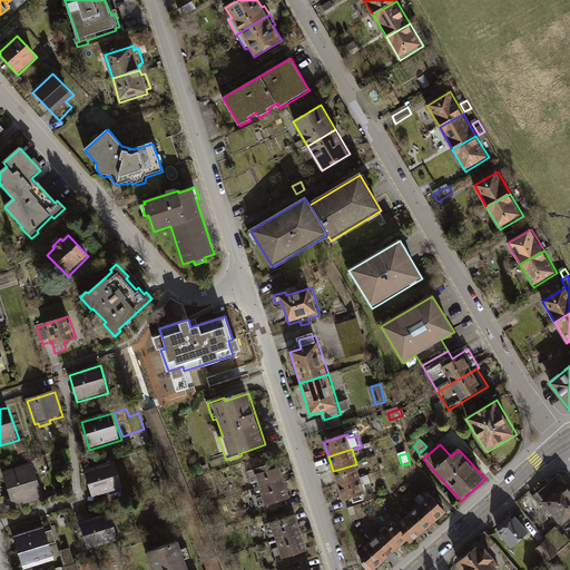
[(257,482),(259,488),(285,480),(279,462),(248,472),(252,484),(257,482)]
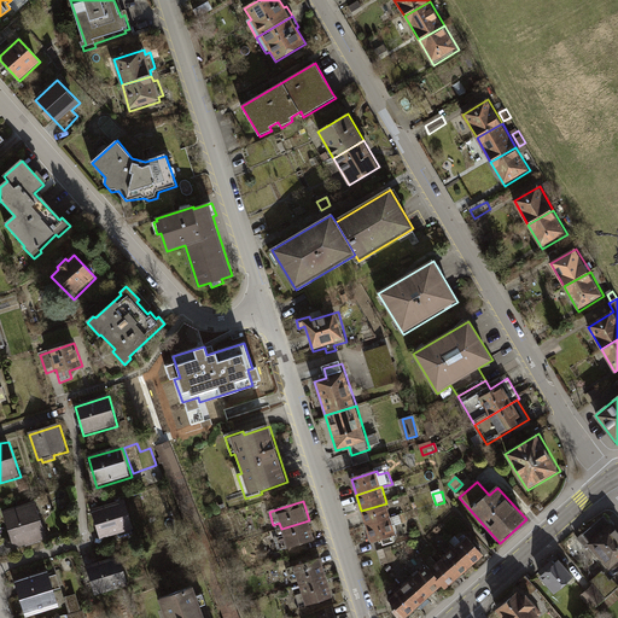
[(126,502),(92,512),(100,540),(134,529),(126,502)]
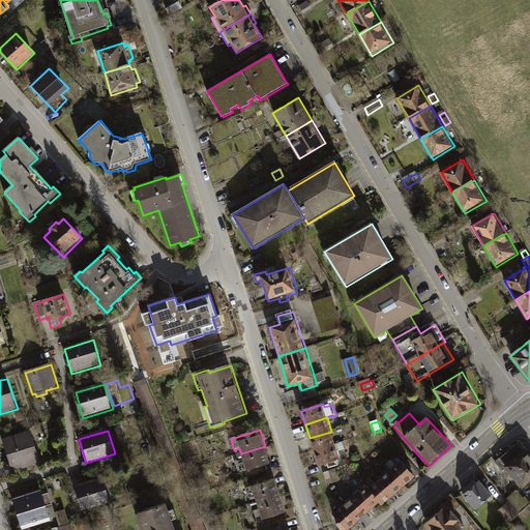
[(30,432),(3,440),(12,472),(41,463),(36,444),(34,444),(30,432)]
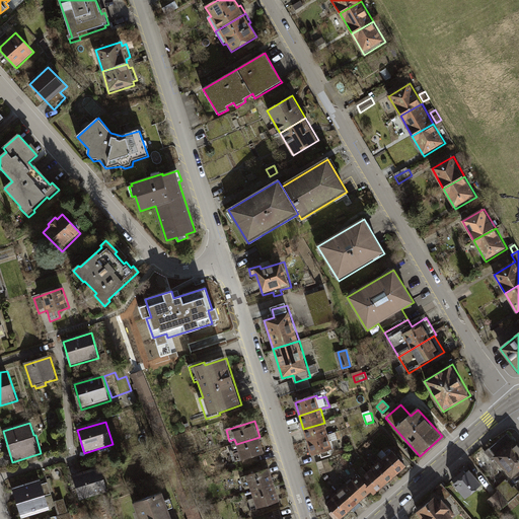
[(324,423),(303,429),(307,442),(328,436),(324,423)]
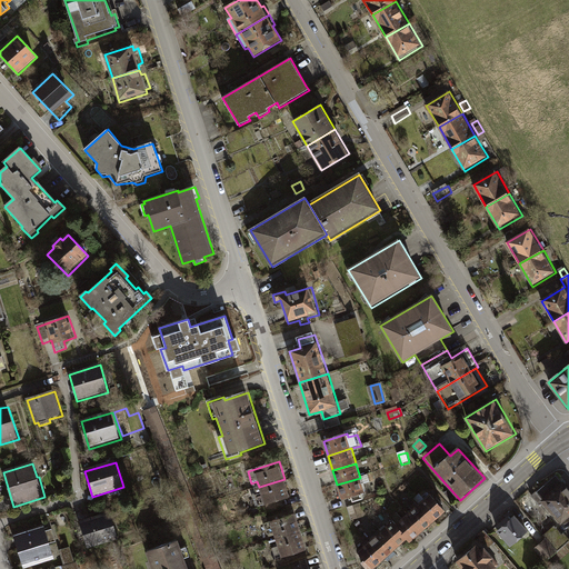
[(543,505),(561,525),(568,518),(568,488),(558,475),(532,496),(541,507),(543,505)]
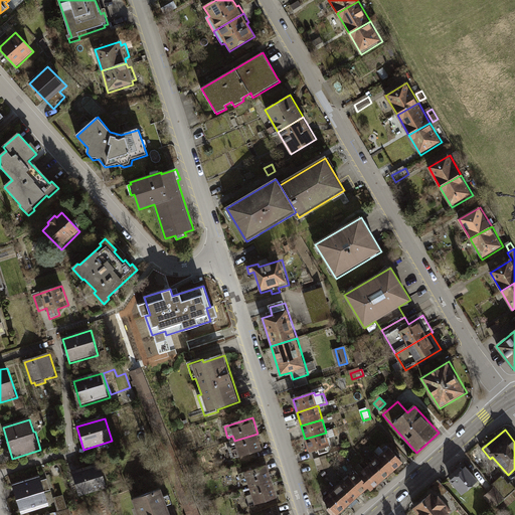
[(326,433),(305,439),(309,453),(318,450),(320,456),(329,453),(327,447),(330,446),(326,433)]
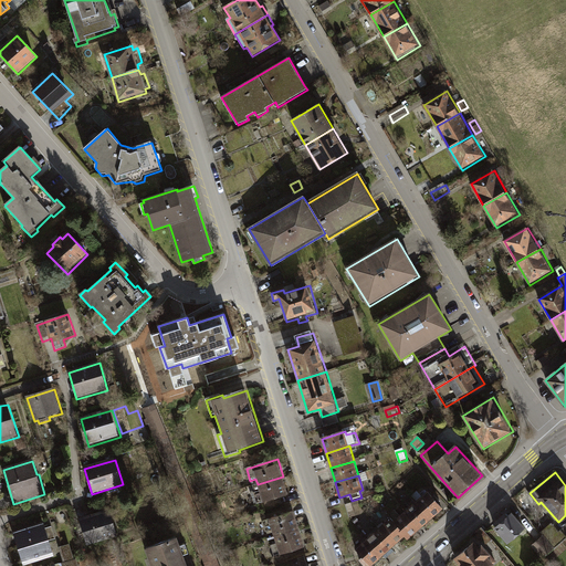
[(255,502),(257,504),(289,493),(283,477),(258,484),(253,485),(255,493),(253,493),(254,495),(250,496),(252,503),(255,502)]
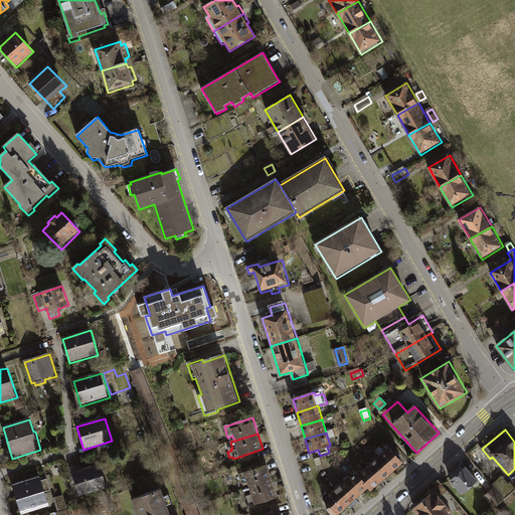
[(379,458),(393,474),(404,465),(390,449),(379,458)]
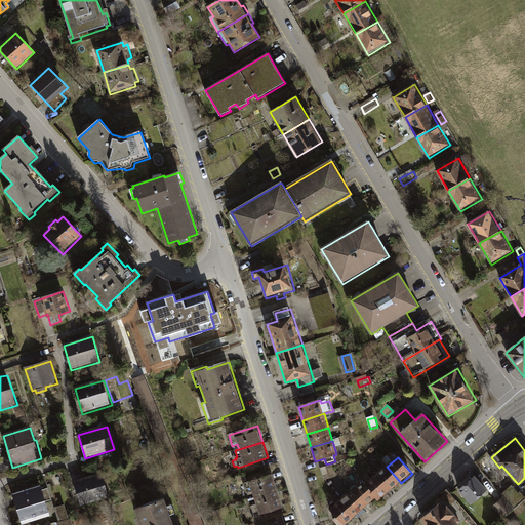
[(255,466),(241,470),(243,476),(257,472),(255,466)]
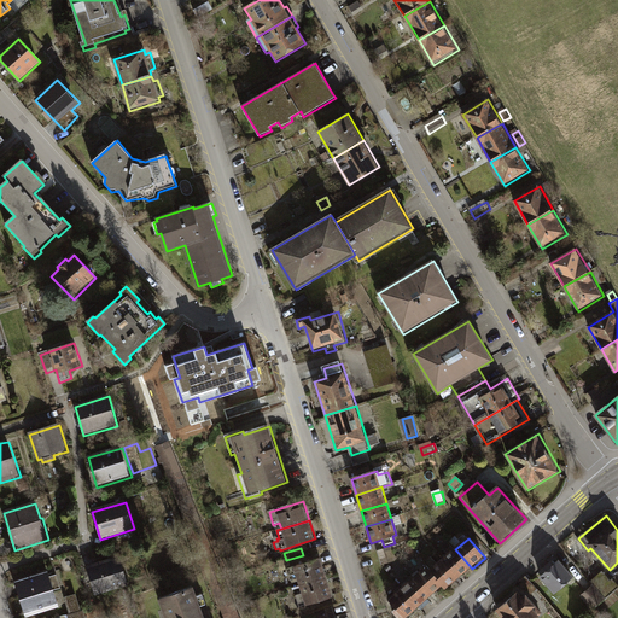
[(394,548),(379,553),(382,564),(397,559),(394,548)]
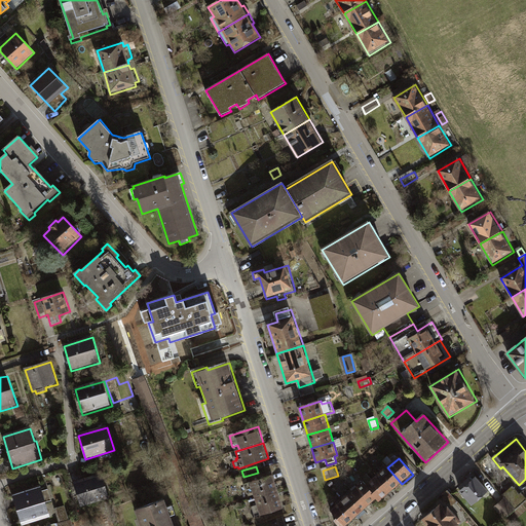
[(377,477),(391,493),(402,484),(387,467),(377,477)]
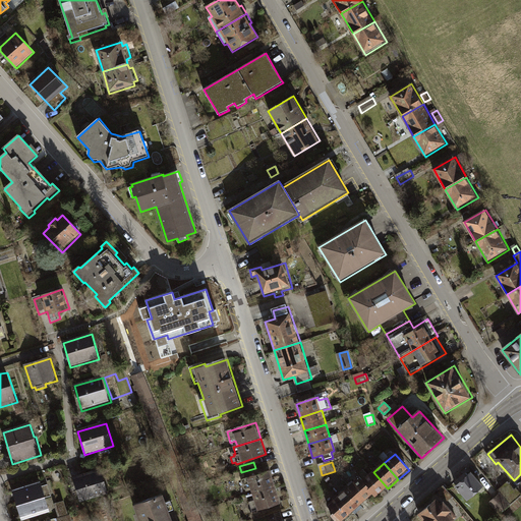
[(102,470),(73,478),(81,504),(109,496),(102,470)]
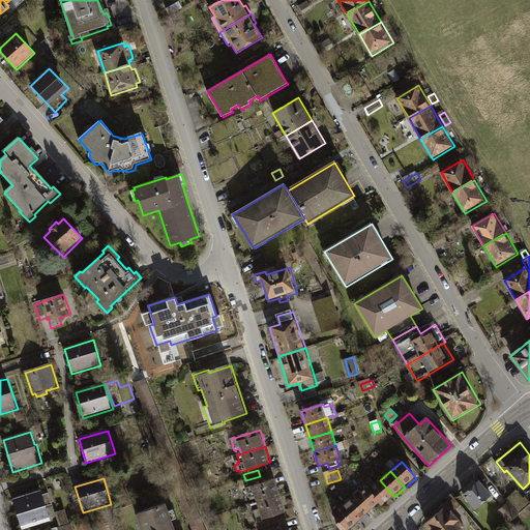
[(253,487),(258,503),(282,496),(276,479),(253,487)]
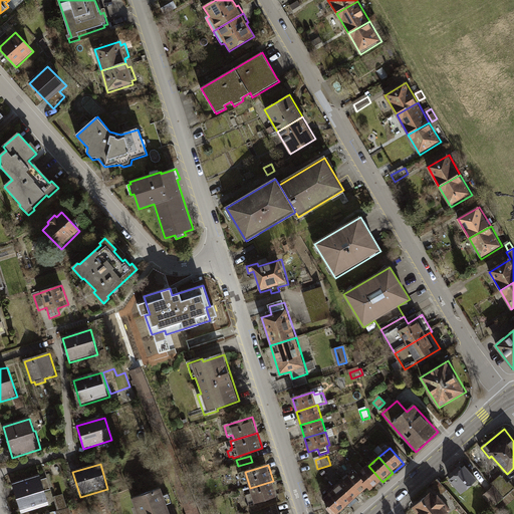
[(368,487),(371,491),(382,482),(368,466),(357,475),(368,487)]
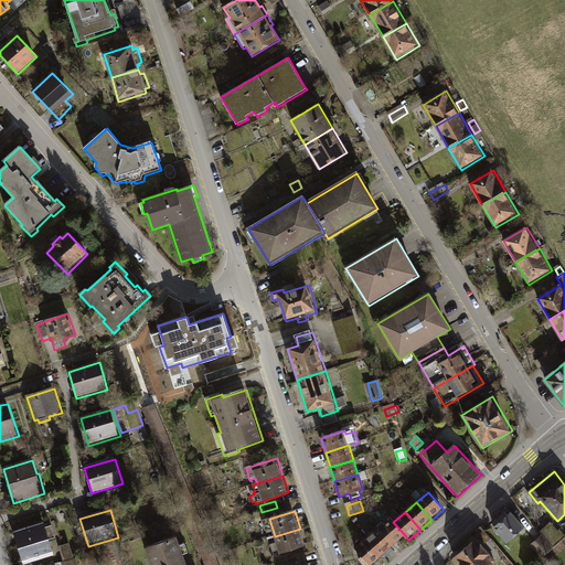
[(503,514),(491,525),(507,543),(524,528),(512,513),(507,518),(503,514)]
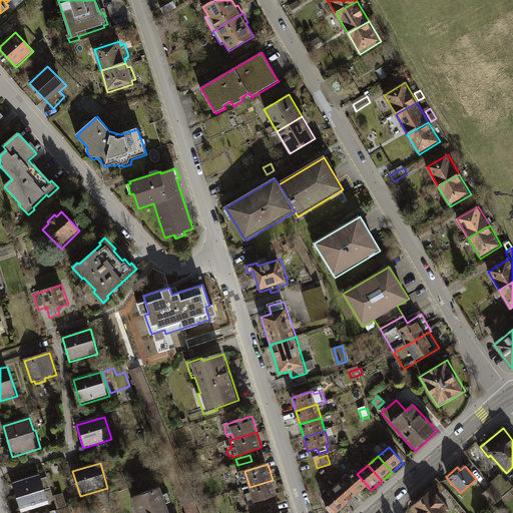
[(344,480),(358,495),(368,486),(357,474),(354,471),(344,480)]
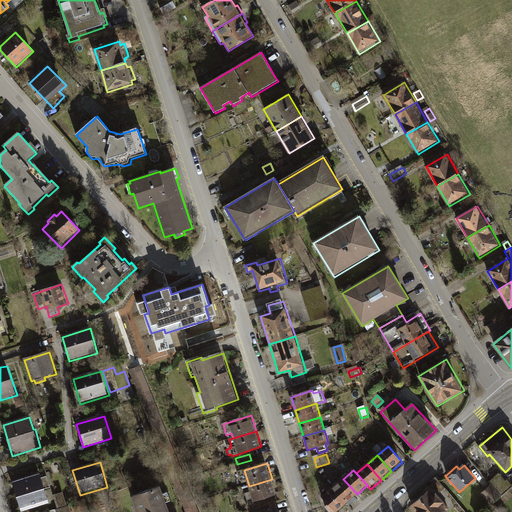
[(40,474),(12,482),(21,511),(49,502),(46,491),(51,489),(47,478),(42,480),(40,474)]
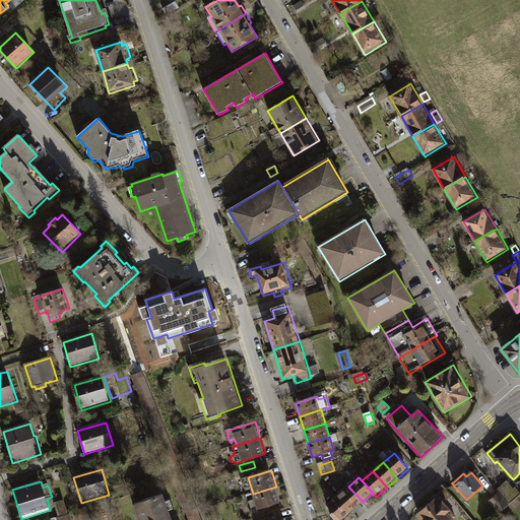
[(501,494),(510,505),(519,497),(508,483),(499,492),(501,494)]
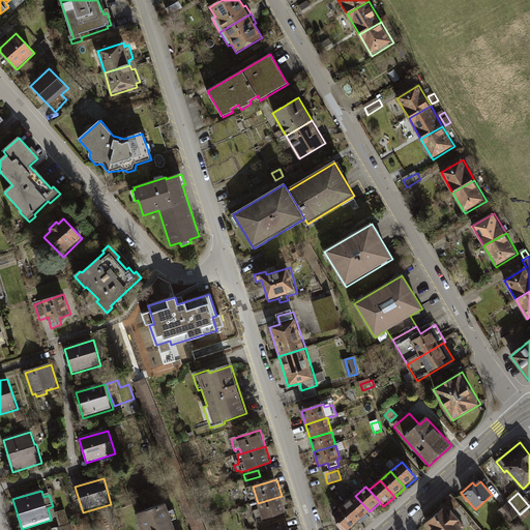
[(452,511),(460,506),(449,495),(443,500),(452,511)]
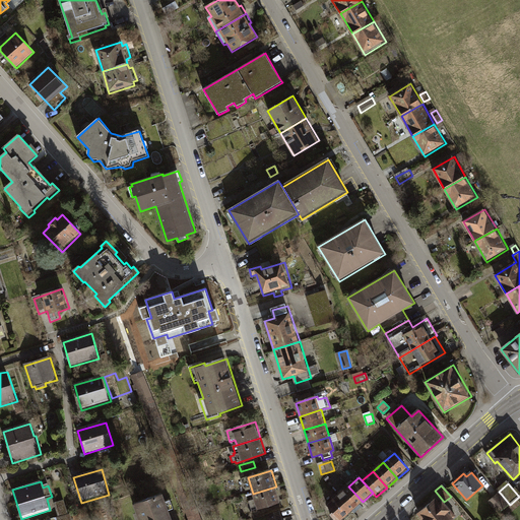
[(249,501),(252,512),(281,503),(276,486),(253,494),(255,500),(249,501)]
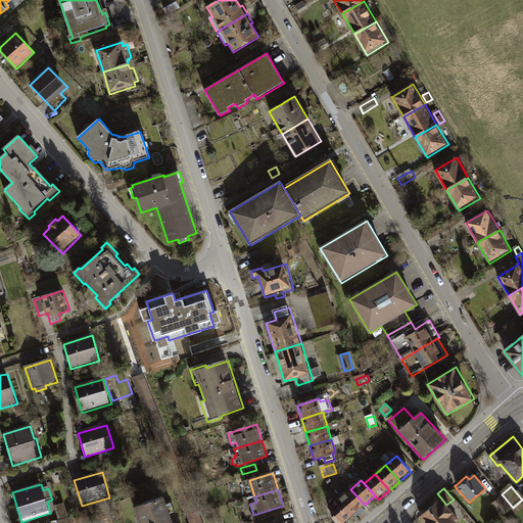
[(339,498),(353,515),(365,505),(350,489),(339,498)]
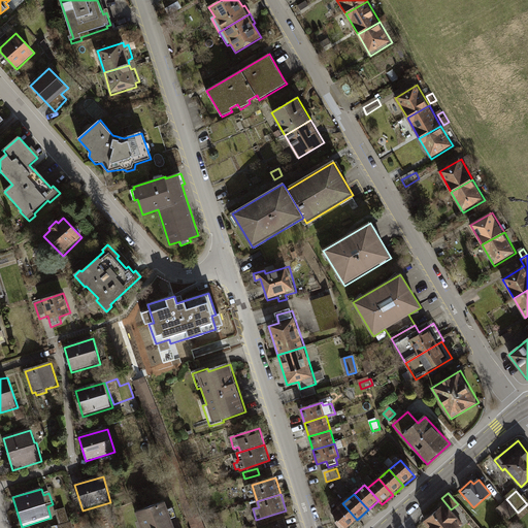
[(136,513),(141,527),(175,527),(166,501),(136,513)]
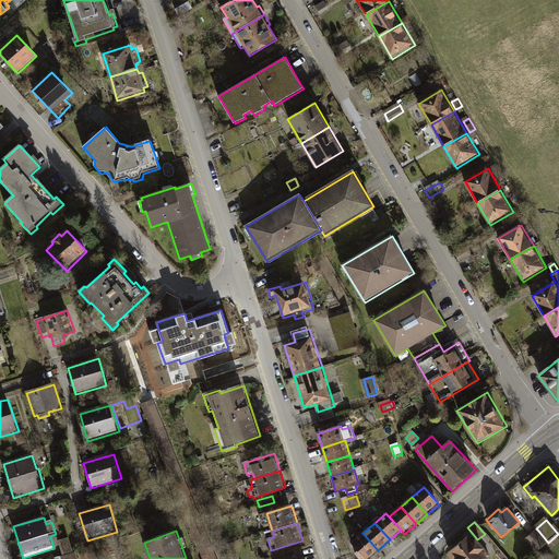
[(537,551),(548,543),(538,531),(527,539),(537,551)]
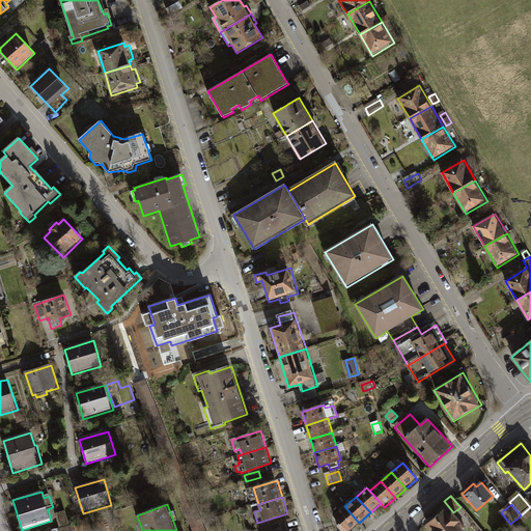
[(338,526),(342,530),(348,530),(359,523),(344,506),(334,515),(341,523),(338,526)]
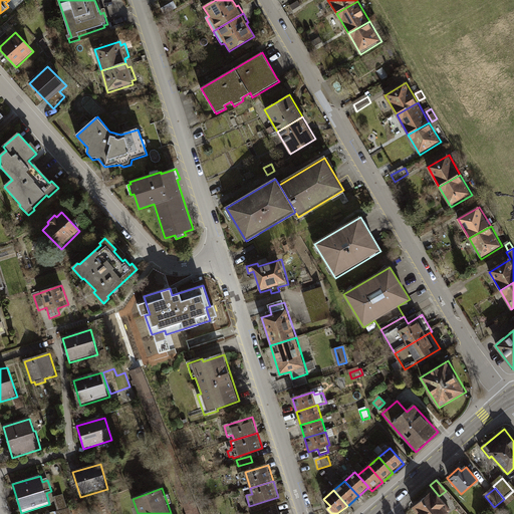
[(370,491),(364,496),(368,501),(374,496),(370,491)]
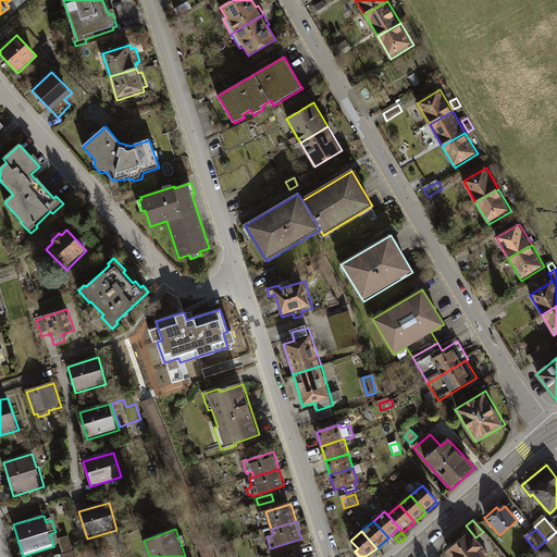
[(447,552),(452,556),(486,556),(490,554),(475,537),(473,540),(468,534),(447,552)]
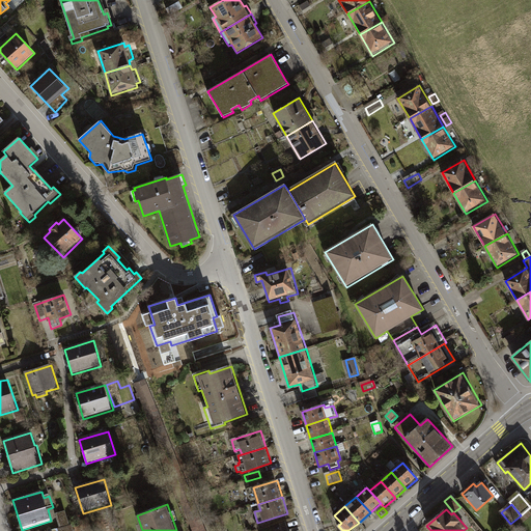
[(66,511),(56,514),(60,528),(71,525),(66,511)]
